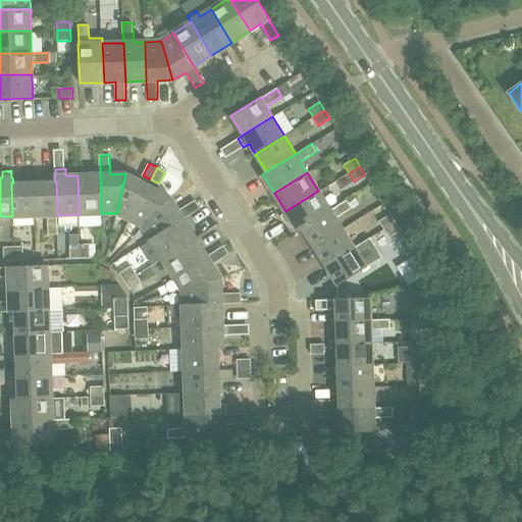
[(117,213),(129,220),(148,186),(125,173),(117,213)]
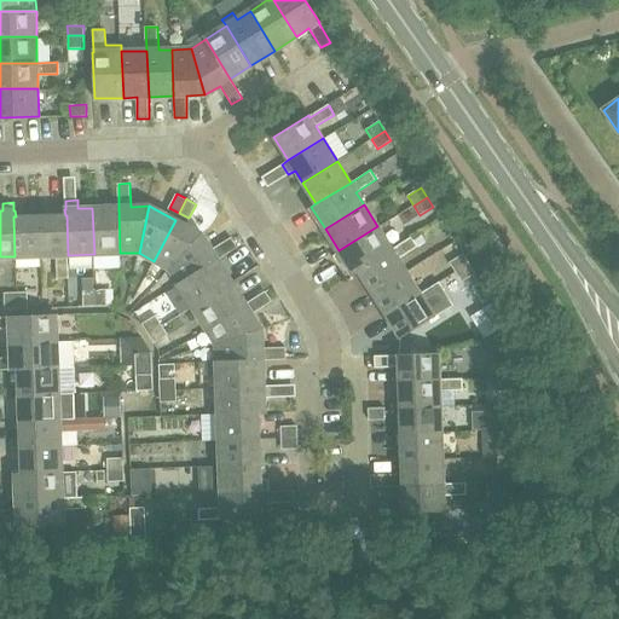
[(94,254),(120,253),(119,207),(92,208),(94,254)]
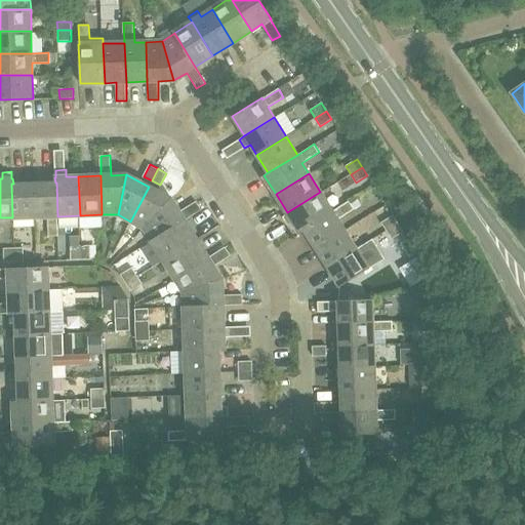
[(35,216),(34,183),(13,184),(11,184),(12,217),(35,216)]
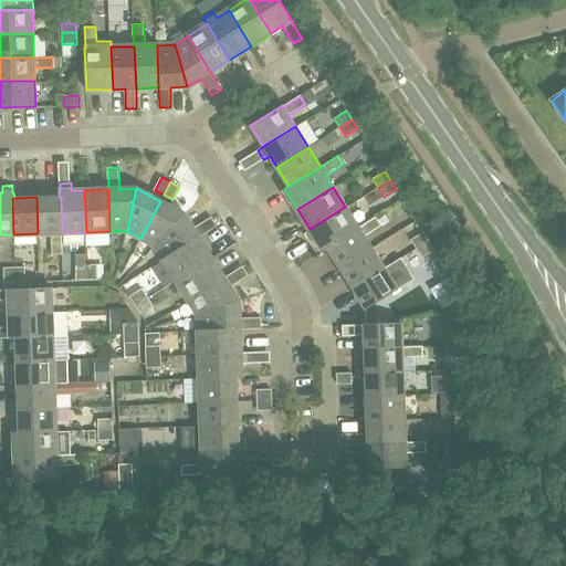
[(63,254),(62,233),(61,197),(60,197),(37,197),(38,233),(52,233),(53,254),(63,254)]
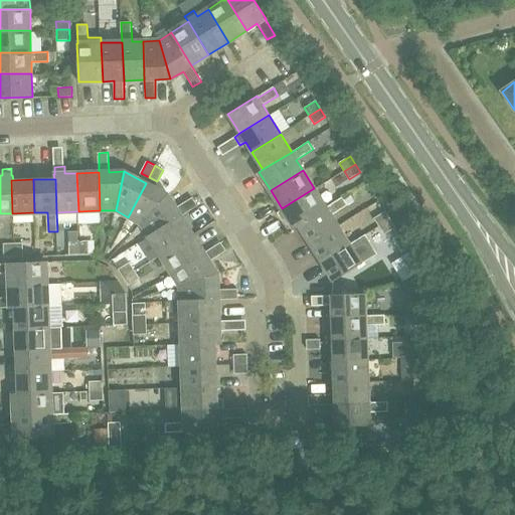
[(128,217),(141,224),(167,195),(146,183),(128,217)]
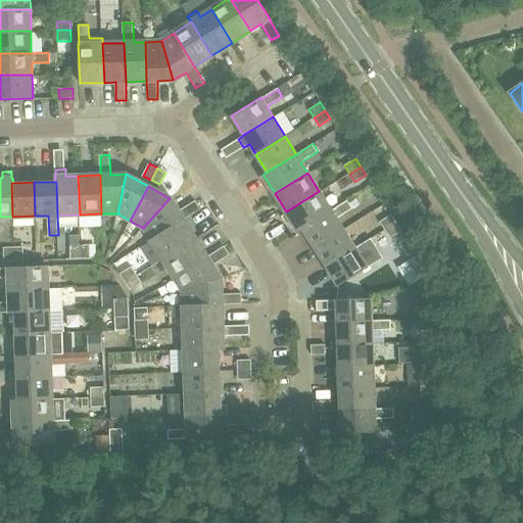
[(319,191),(286,211),(281,215),(287,224),(292,221),(299,233),(303,231),(301,228),(331,210),(319,191)]
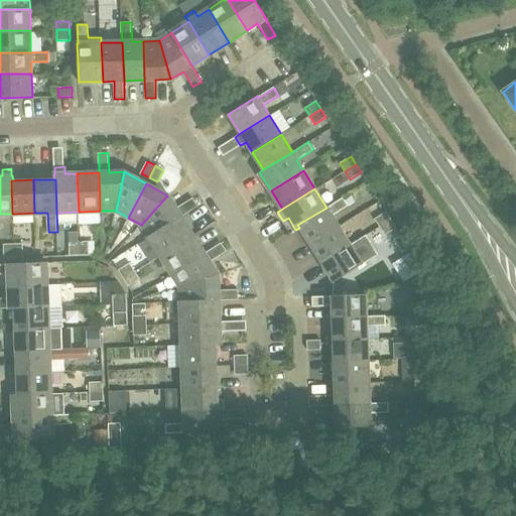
[(148,237),(181,216),(167,196),(141,225),(148,237)]
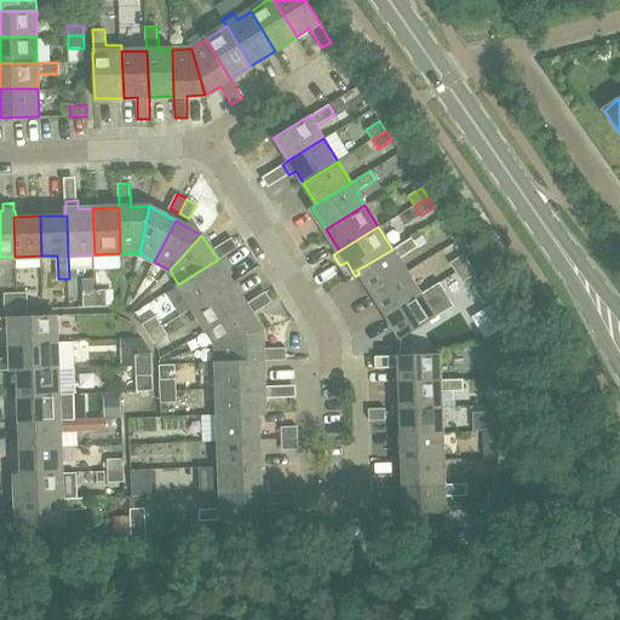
[(360,274),(371,292),(406,270),(399,259),(418,247),(412,236),(392,250),(357,270),(360,274)]
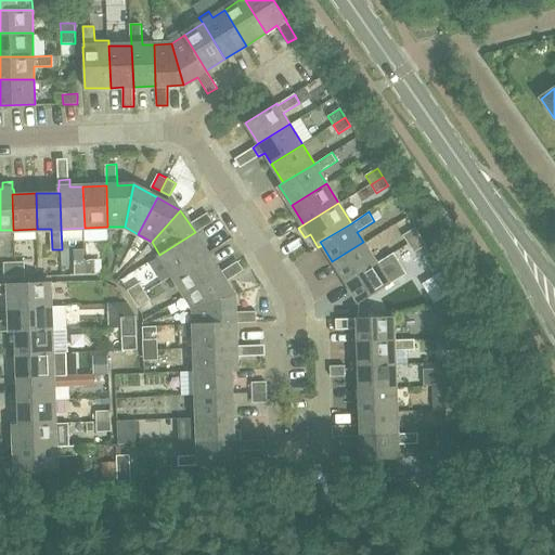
[(207,213),(195,220),(201,229),(213,221),(207,213)]
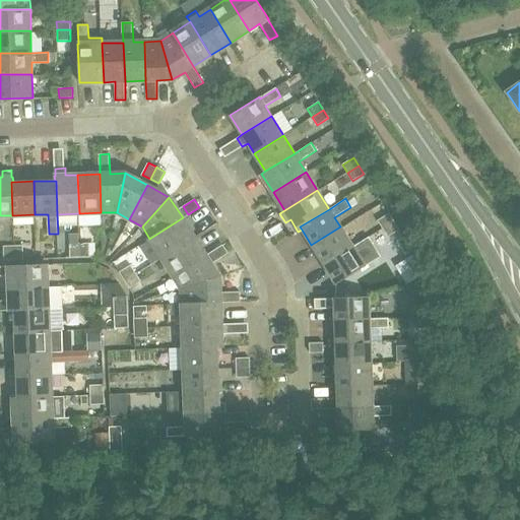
[(377,220),(382,229),(394,221),(389,213),(377,220)]
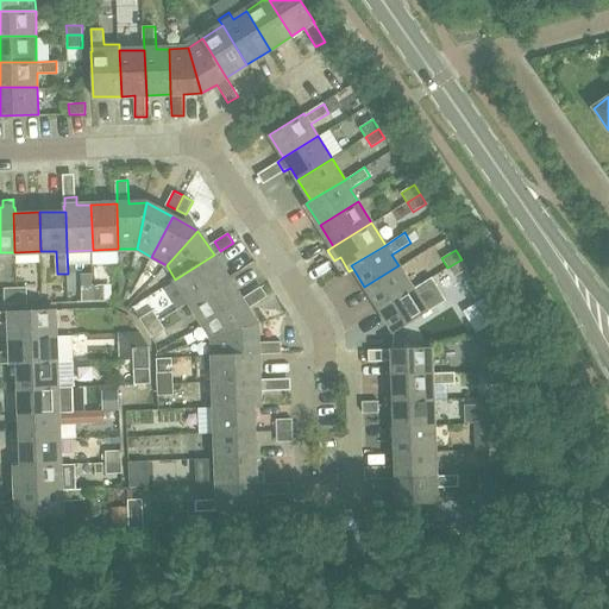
[(188,301),(228,277),(214,255),(175,280),(188,301)]
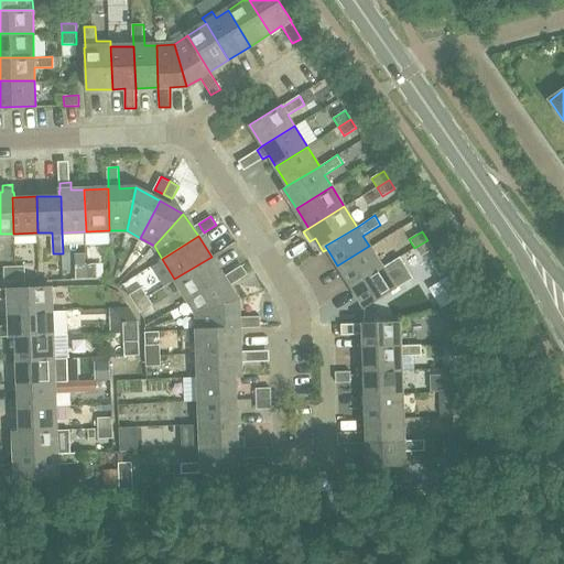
[(433,249),(427,240),(414,248),(420,257),(433,249)]
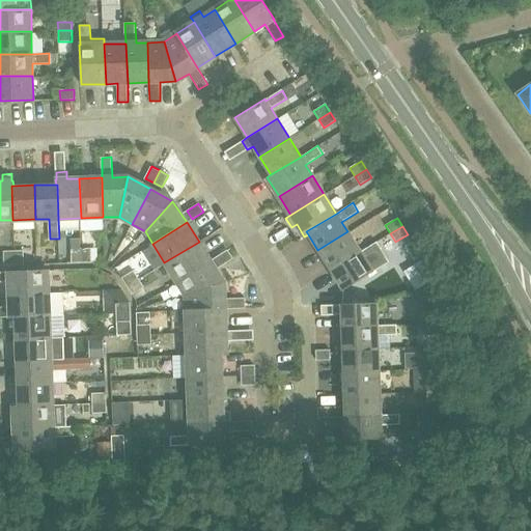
[(359,251),(347,231),(317,250),(330,270),(359,251)]
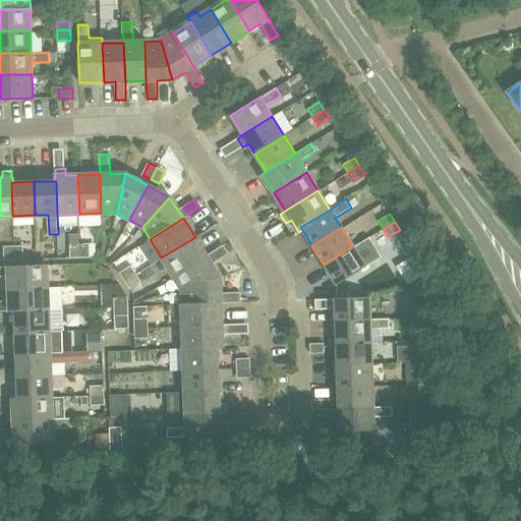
[(161,257),(172,277),(207,255),(195,237),(161,257)]
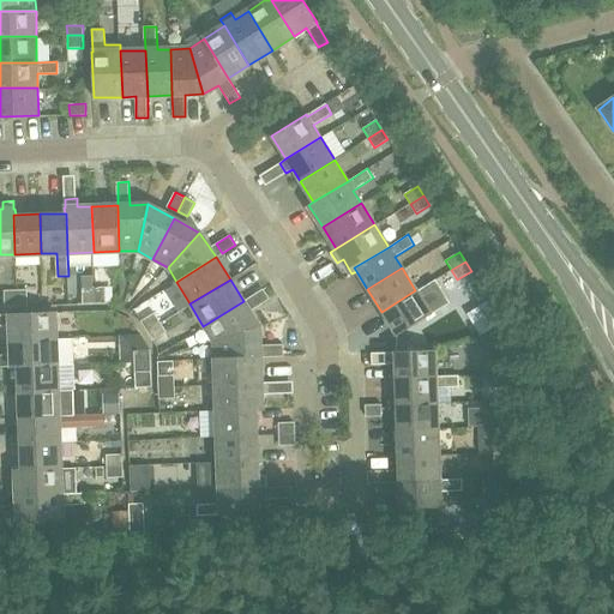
[(94,288),(94,306),(104,305),(104,304),(113,304),(112,288),(104,288),(104,287),(94,288)]
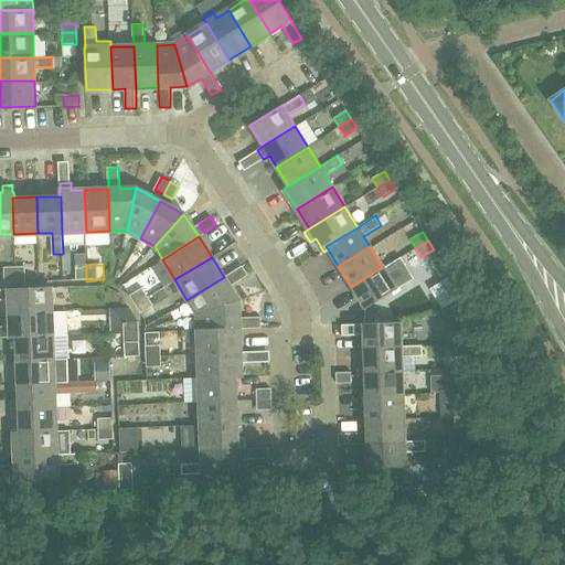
[(86,281),(86,265),(75,265),(75,281),(86,281)]
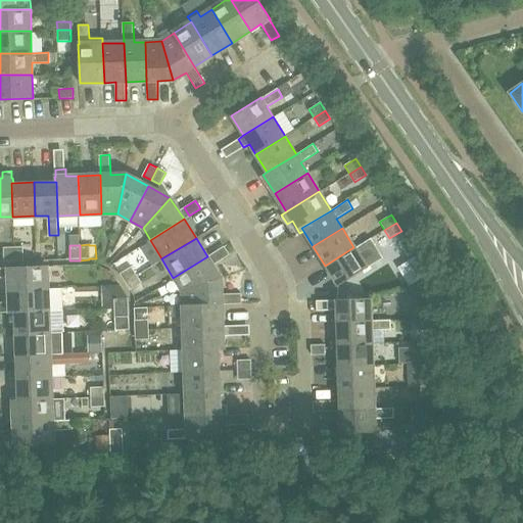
[(224,246),(212,253),(218,262),(229,254),(224,246)]
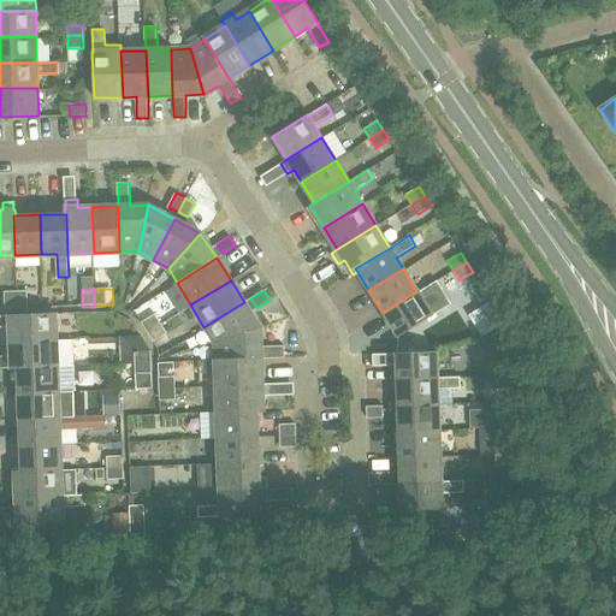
[(17,309),(16,291),(4,291),(4,309),(17,309)]
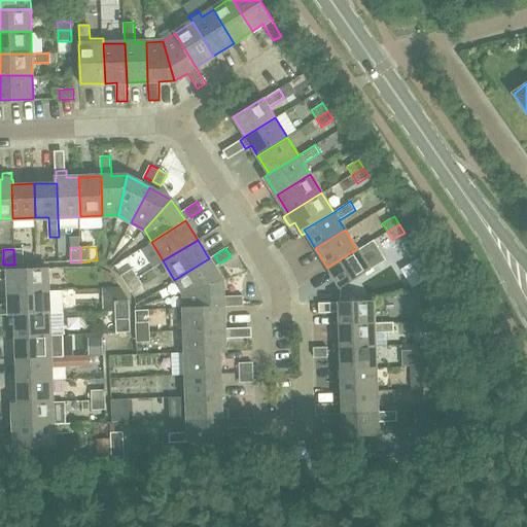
[(13,249),(14,265),(24,264),(23,249),(13,249)]
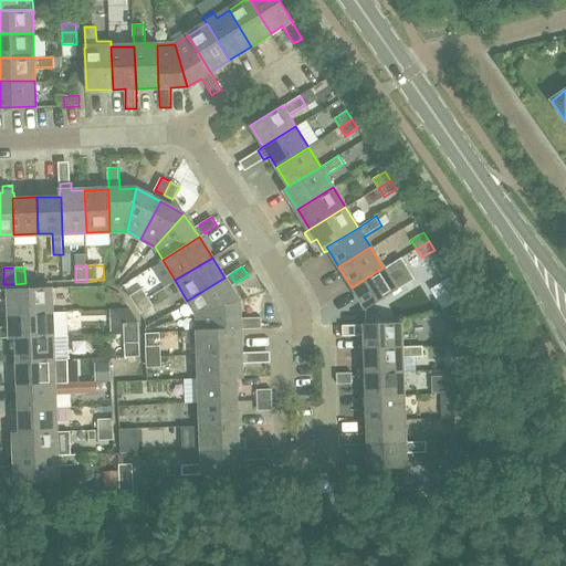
[(383,268),(352,287),(365,310),(397,290),(383,268)]
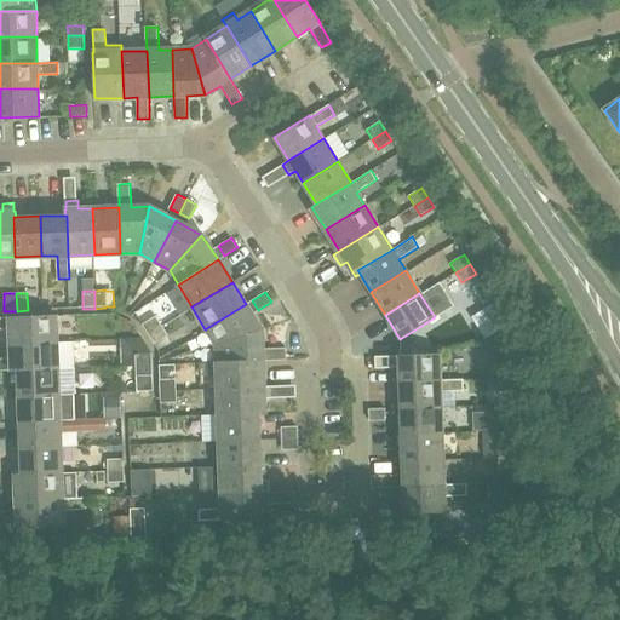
[(484,338),(507,325),(494,303),(471,317),(484,338)]
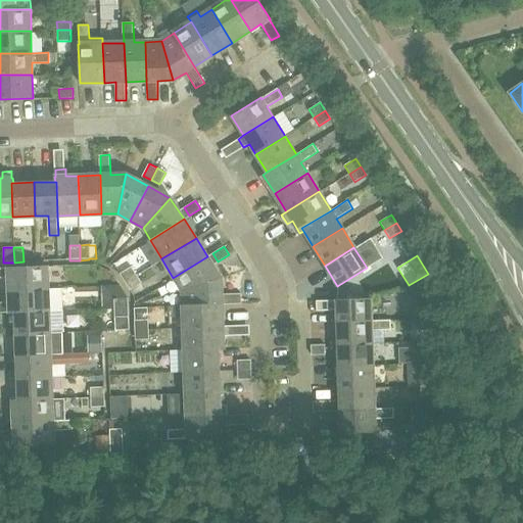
[(173,278),(181,290),(221,278),(207,256),(173,278)]
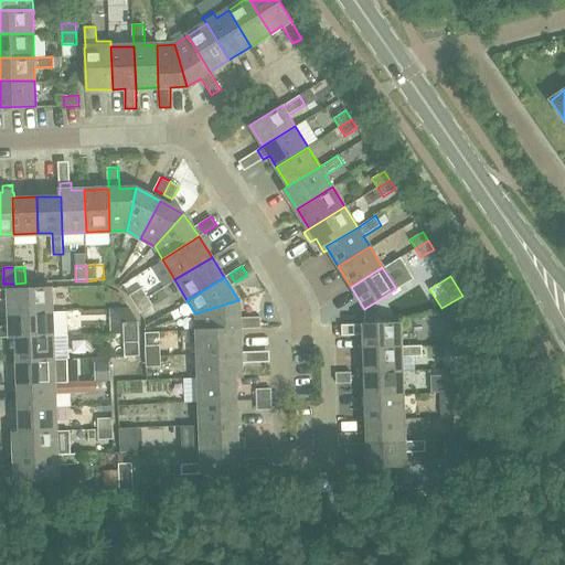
[(0,300),(9,300),(10,313),(52,312),(51,287),(9,288),(9,289),(0,289),(0,300)]
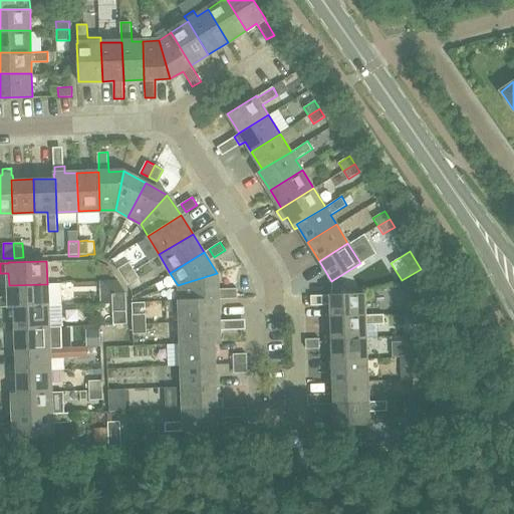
[(117,269),(122,278),(135,271),(129,262),(117,269)]
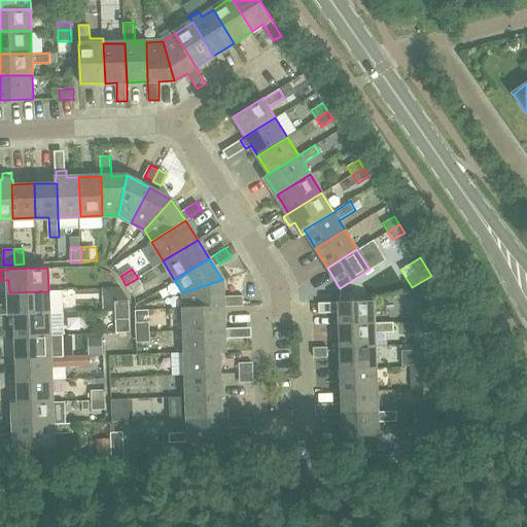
[(138,278),(126,285),(135,300),(135,306),(146,299),(141,291),(139,292),(138,288),(142,285),(138,278)]
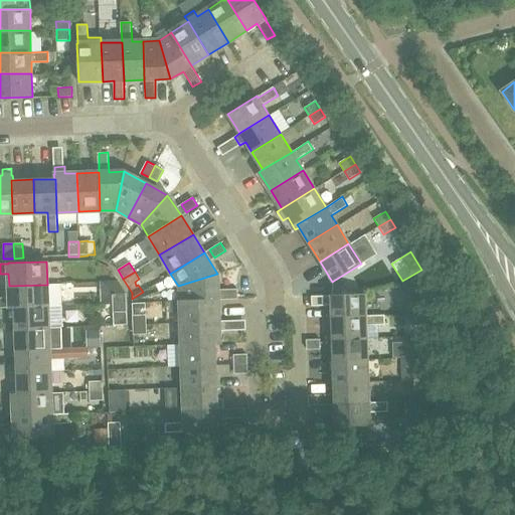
[(178,286),(179,301),(218,299),(217,274),(178,286)]
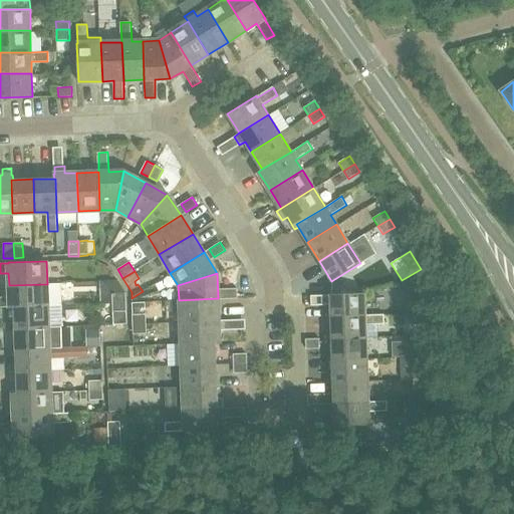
[(112,303),(125,302),(125,292),(117,280),(99,281),(100,303),(112,303)]
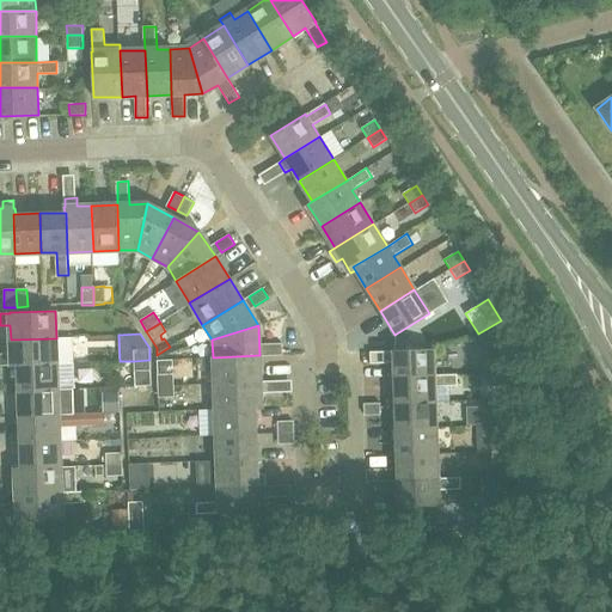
[(56,338),(11,340),(11,365),(17,365),(57,363),(56,338)]
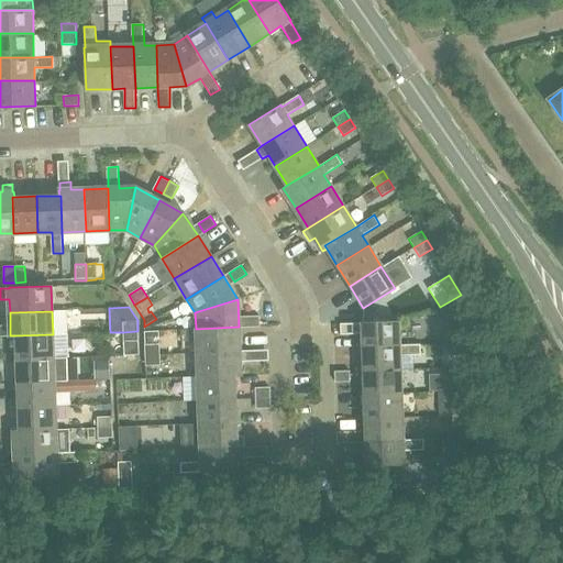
[(260,316),(245,317),(245,327),(260,327),(260,316)]
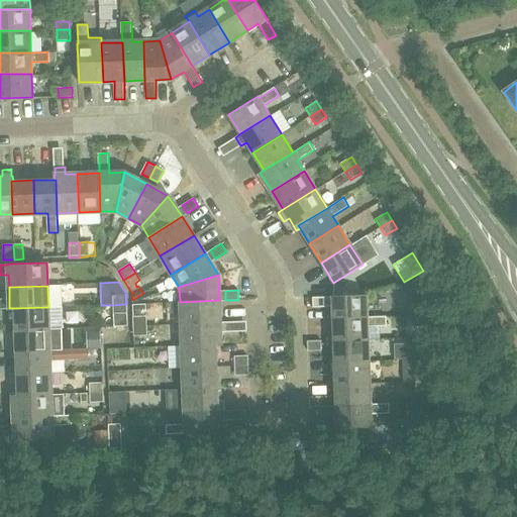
[(332,306),(332,318),(366,317),(366,295),(331,296),(331,297),(313,298),(313,307),(332,306)]
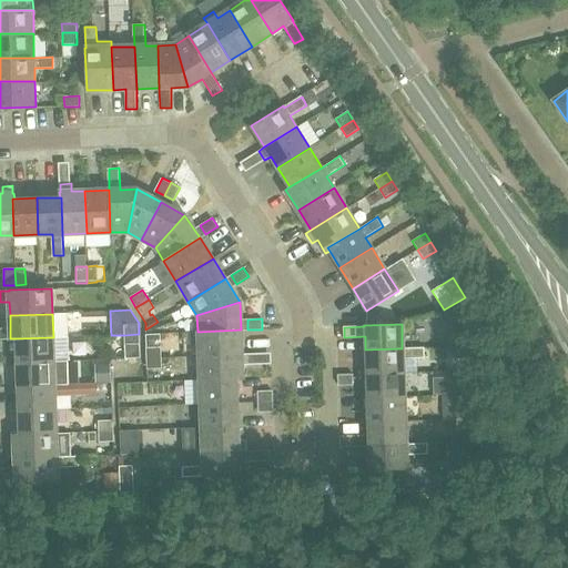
[(198,355),(242,354),(241,330),(198,332),(198,355)]
